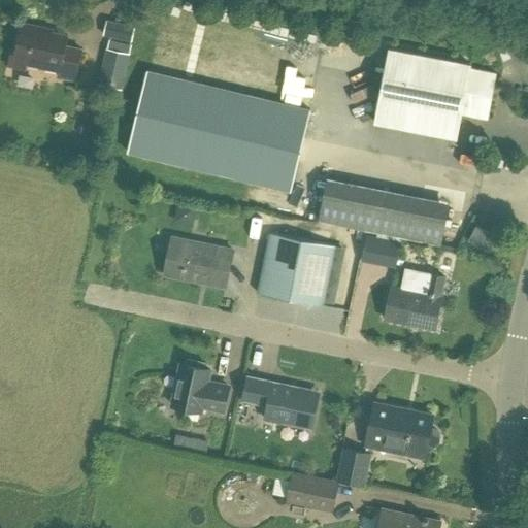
[(135,26),(107,20),(103,36),(131,41),(135,26)]
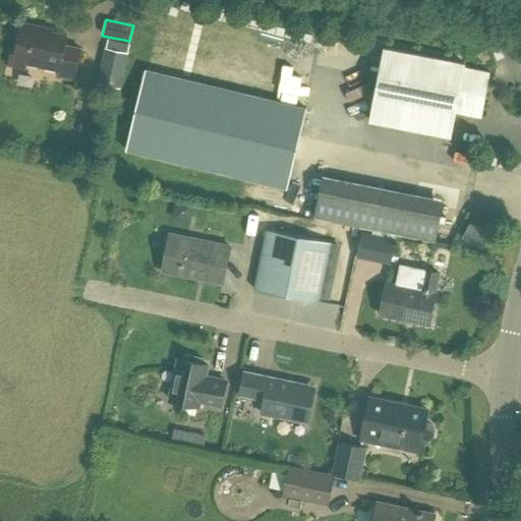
[(74,80),(80,50),(65,47),(67,37),(44,32),(45,29),(22,23),(15,54),(29,57),(26,64),(58,71),(57,76),(74,80)]
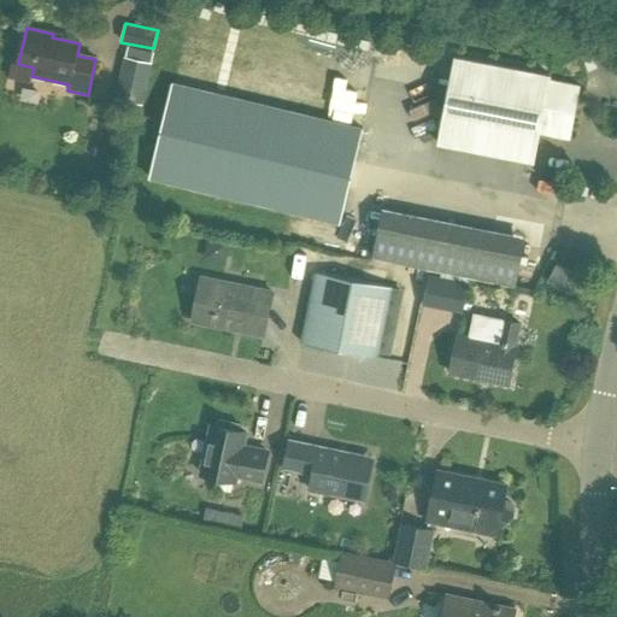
[(568,139),(577,86),(550,81),(551,75),(456,57),(439,144),(533,163),(539,134),(568,139)]
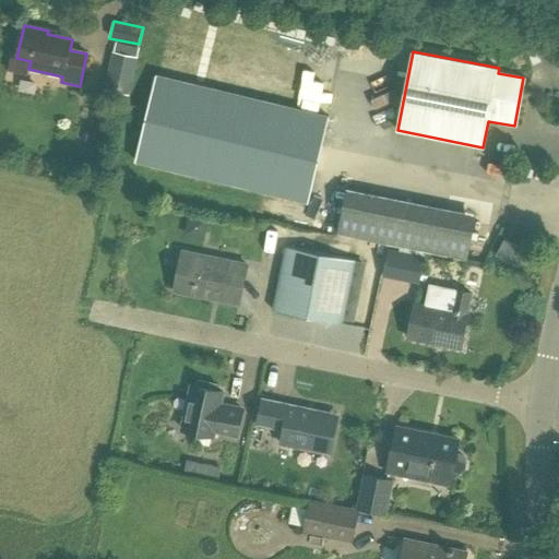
[(129,96),(137,58),(111,52),(104,91),(129,96)]
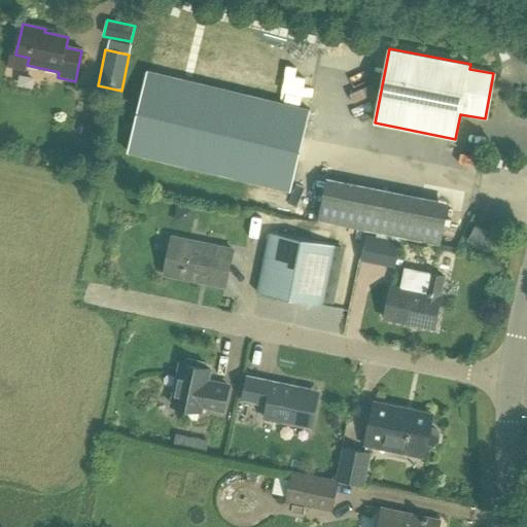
[(289,192),(310,108),(147,69),(127,153),(289,192)]
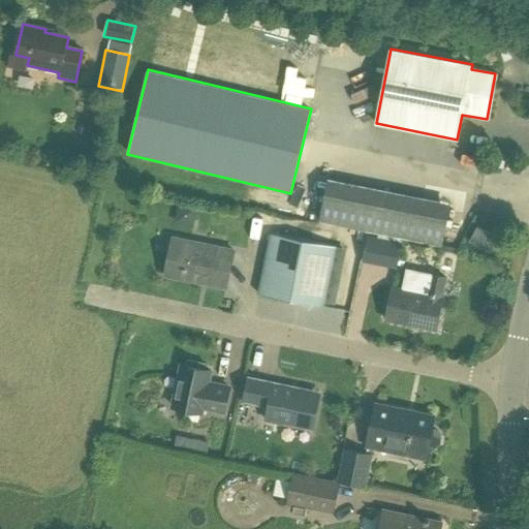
[(486,181),(490,164),(477,161),(473,178),(486,181)]
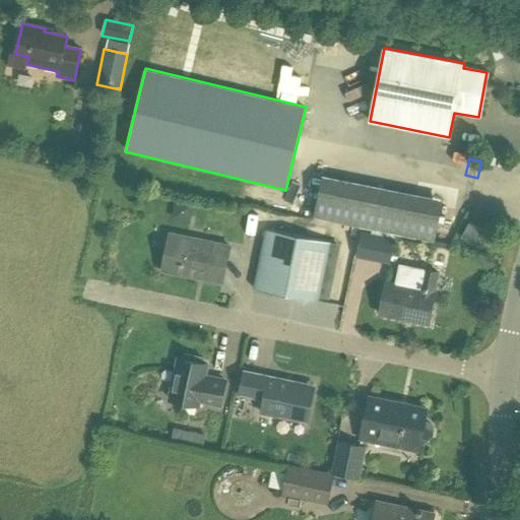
[(434,242),(443,200),(322,176),(314,217),(434,242)]
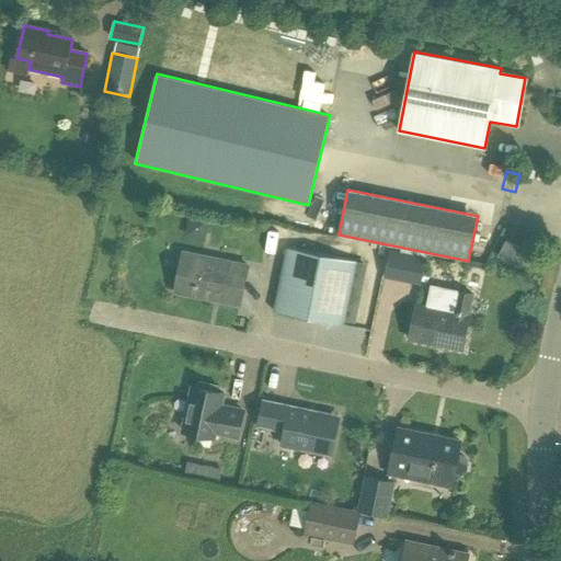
[(506,240),(497,255),(521,266),(528,251),(506,240)]
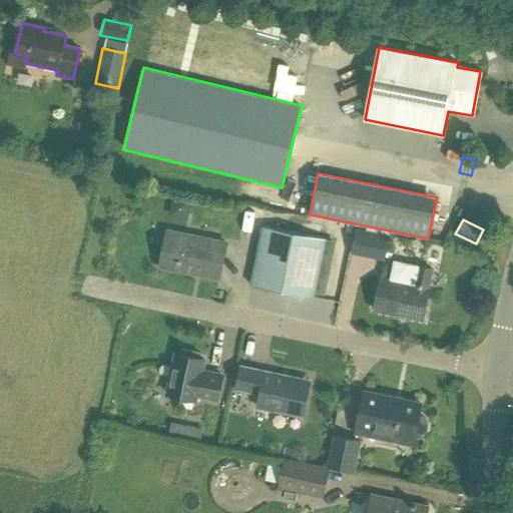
[(313,298),(325,239),(262,226),(250,285),(313,298)]
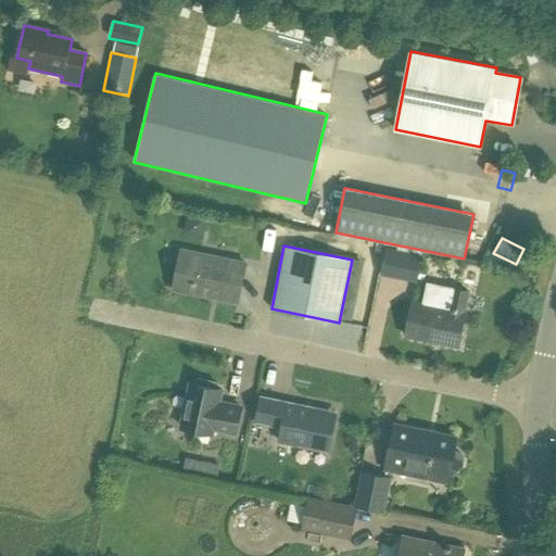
[(421,254),(399,249),(392,278),(416,282),(421,254)]
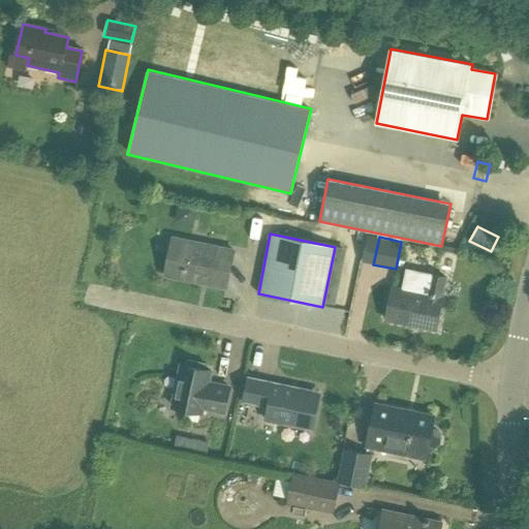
[(225,288),(232,252),(173,240),(165,276),(225,288)]
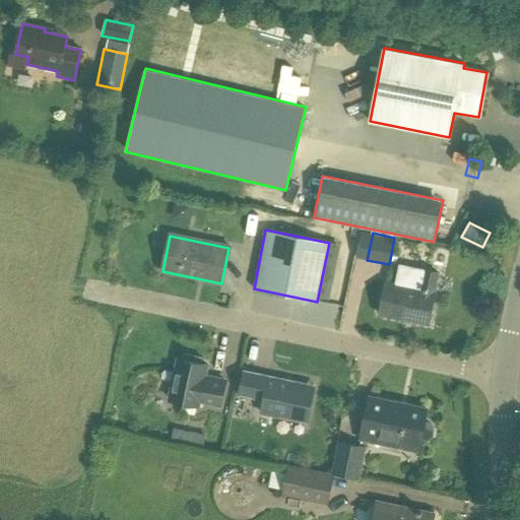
[(434,293),(438,273),(425,270),(420,290),(385,283),(379,315),(429,326),(436,294),(434,293)]
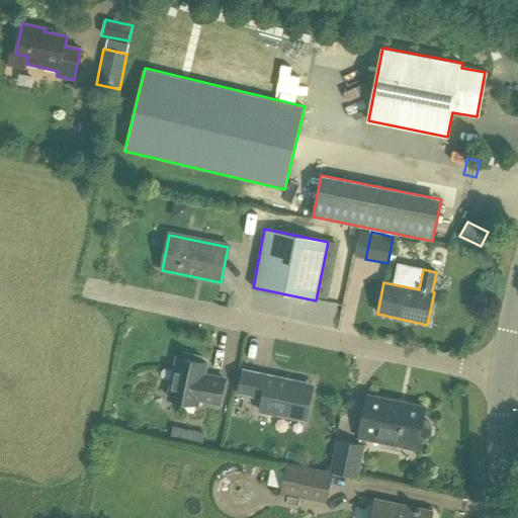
[(234,348),(229,366),(240,369),(246,352),(234,348)]
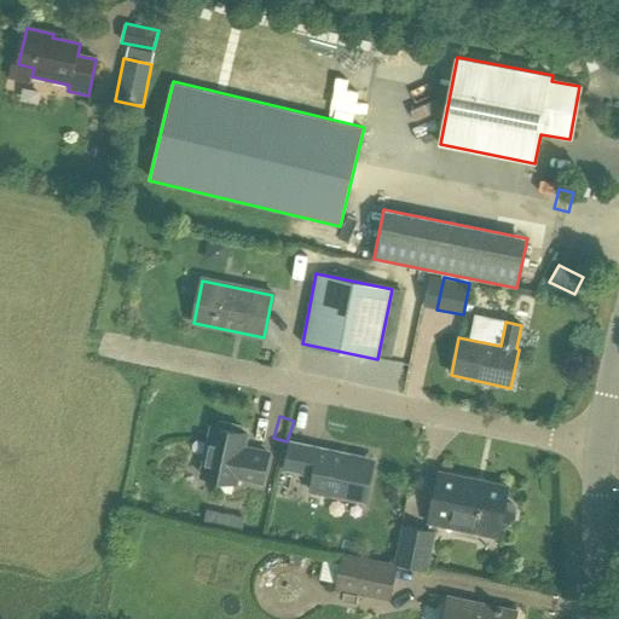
[(243,431),(241,426),(220,422),(217,424),(215,428),(212,427),(201,475),(235,482),(236,478),(261,482),(267,453),(243,449),(246,435),(243,434),(243,431)]
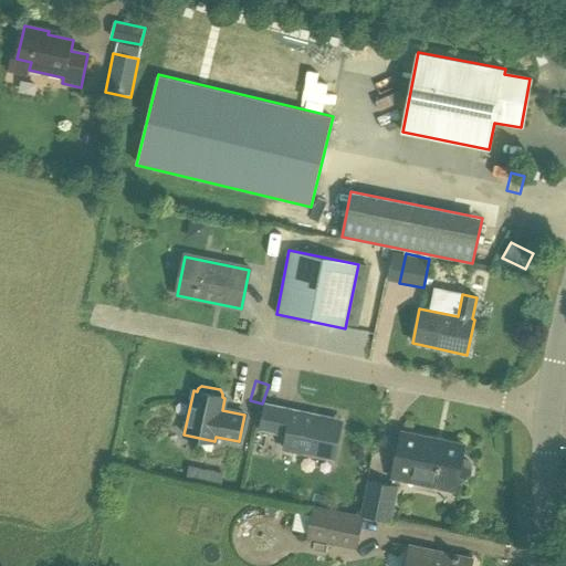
[(334,456),(341,426),(314,420),(315,416),(291,410),(283,449),(311,456),(312,451),(334,456)]
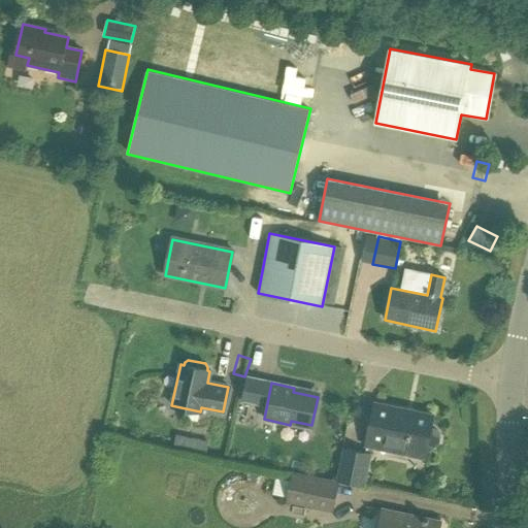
[(437,429),(431,428),(433,417),(374,404),(365,446),(425,458),(426,450),(427,448),(433,449),(439,444),(441,435),(437,429)]
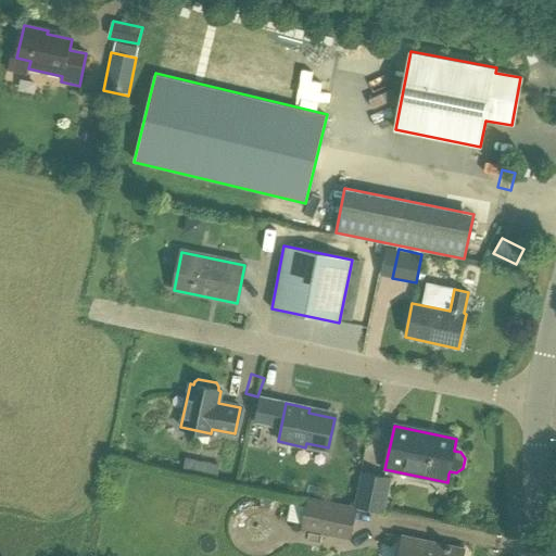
[(392,477),(361,471),(354,505),(384,512),(392,477)]
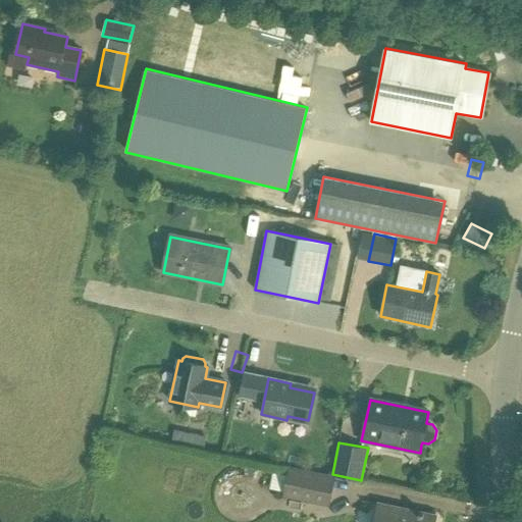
[(329,507),(334,480),(289,471),(282,497),(329,507)]
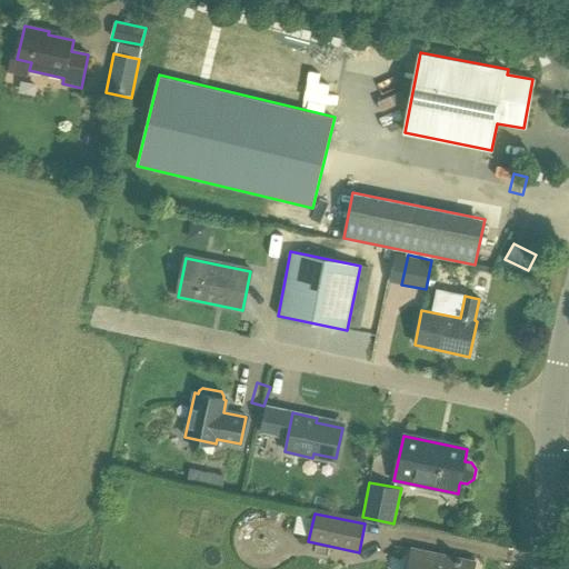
[(473,568),(475,565),(411,551),(407,568),(473,568)]
